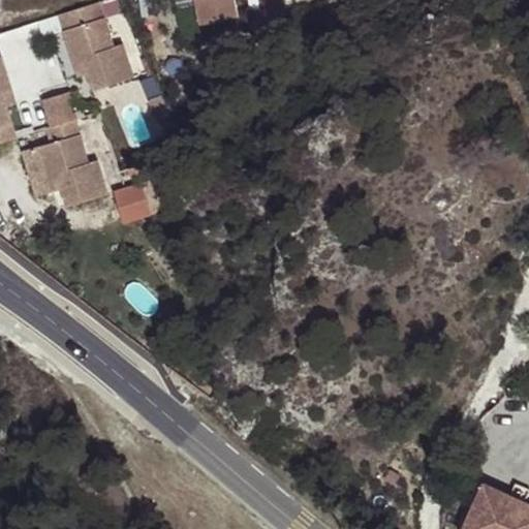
[(122,0),(103,0),(101,1),(105,16),(119,11),(118,7),(125,4),(122,0)]
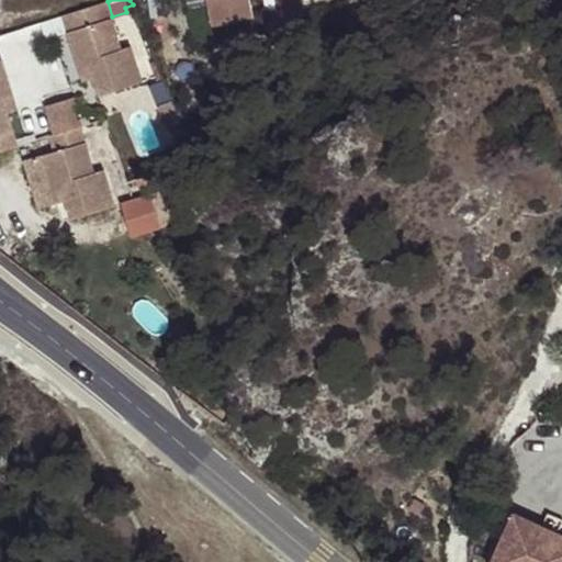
[(209,0),(214,24),(253,18),(248,0),(209,0)]
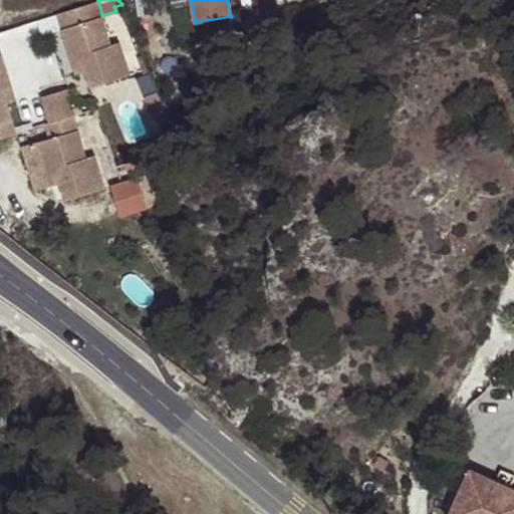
[(102,15),(98,1),(57,15),(72,62),(81,59),(85,70),(90,87),(131,74),(120,43),(112,45),(102,15)]
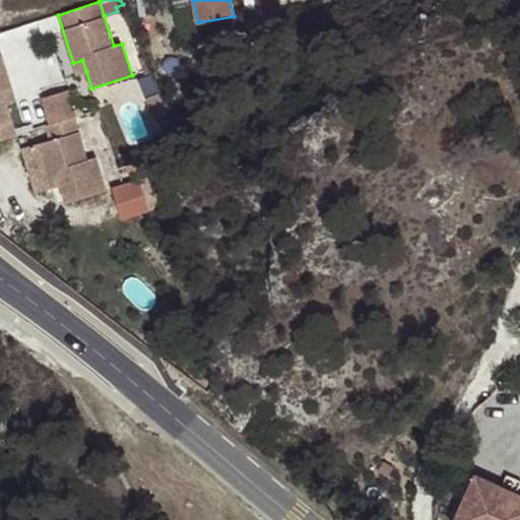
[(288,45),(281,6),(247,13),(254,51),(288,45)]
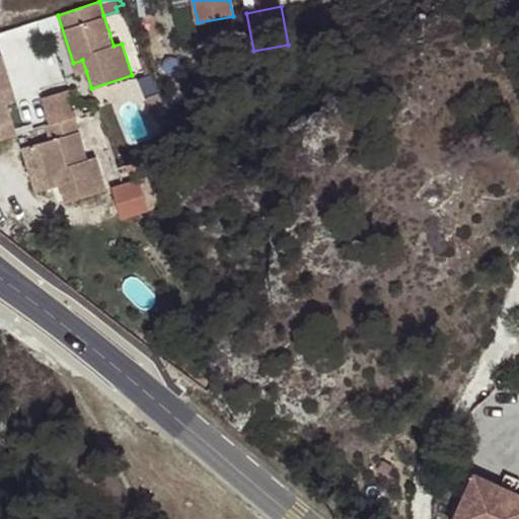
[(0,138),(17,134),(8,103),(3,87),(11,85),(2,56),(0,56),(0,138)]
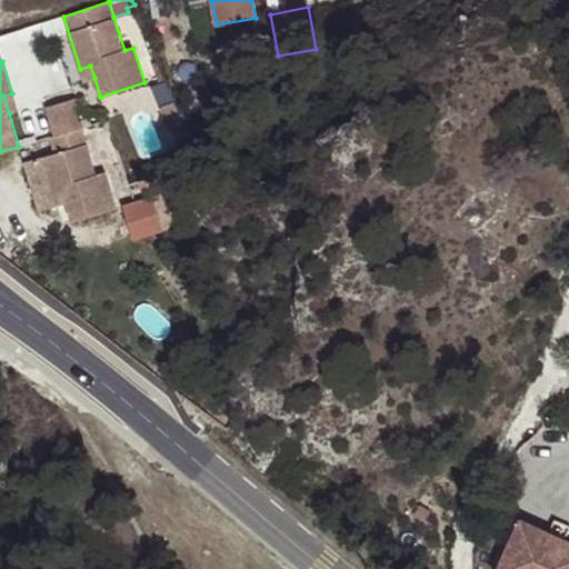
[(90,66),(80,69),(85,81),(95,78),(90,66)]
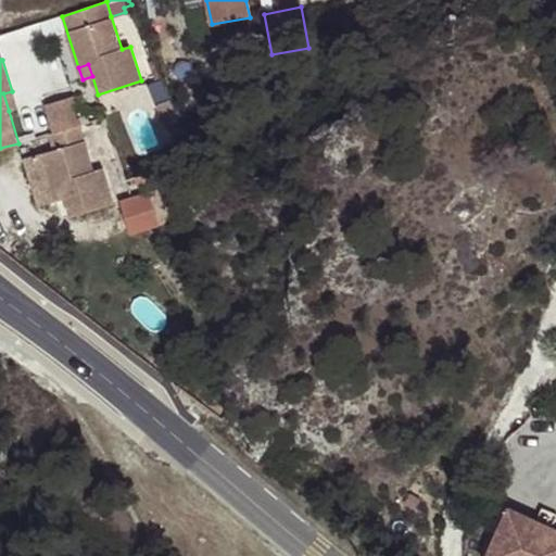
[(3,93),(9,111),(17,109),(12,91),(3,93)]
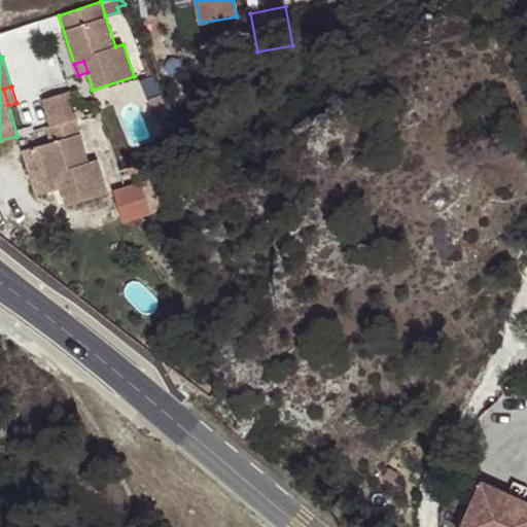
[(162,95),(148,101),(156,120),(170,114),(162,95)]
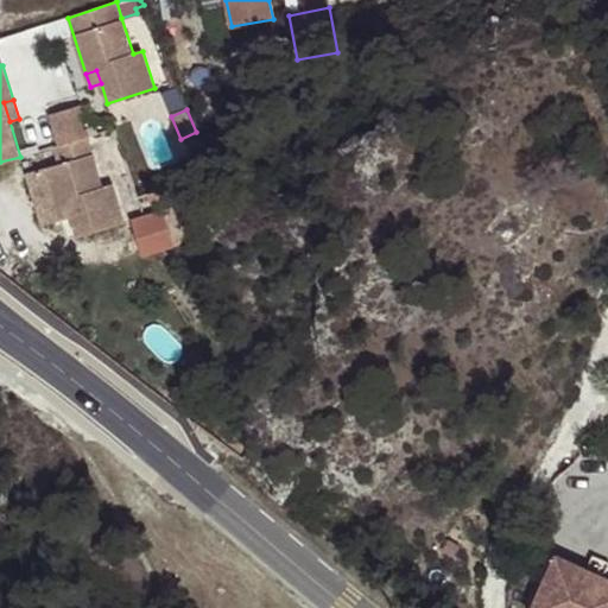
[(88,137),(52,147),(58,164),(45,169),(56,207),(67,203),(71,216),(77,236),(125,222),(113,184),(103,187),(88,137)]
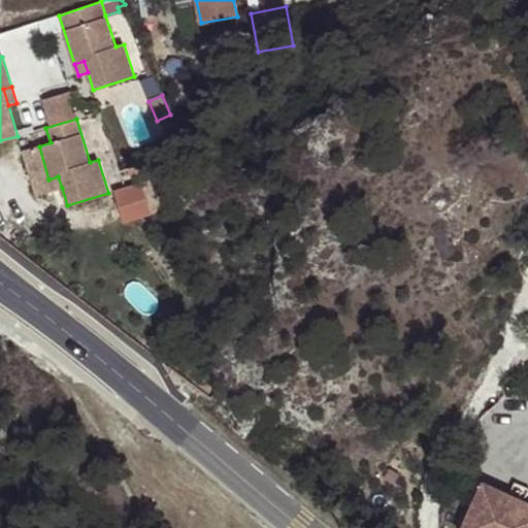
[(53,191),(62,188),(58,176),(48,179),(53,191)]
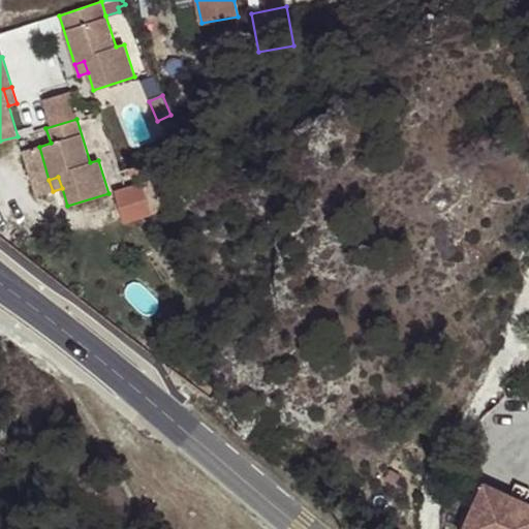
[(114,189),(122,223),(153,215),(145,181),(114,189)]
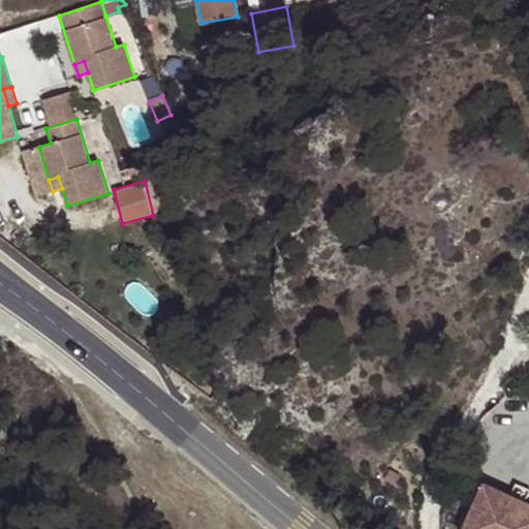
[(528,528),(528,502),(484,483),(465,524),(475,528),(528,528)]
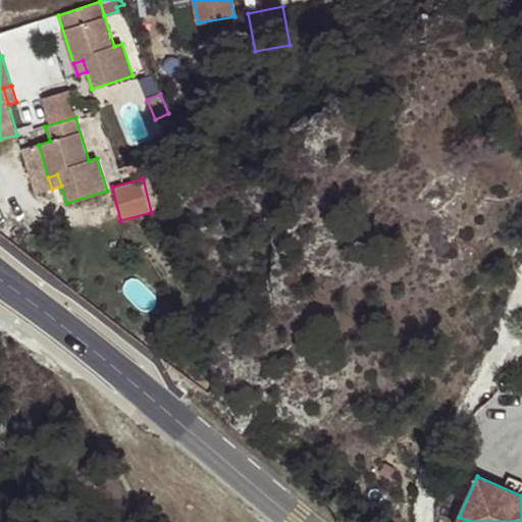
All buildings are outlined.
